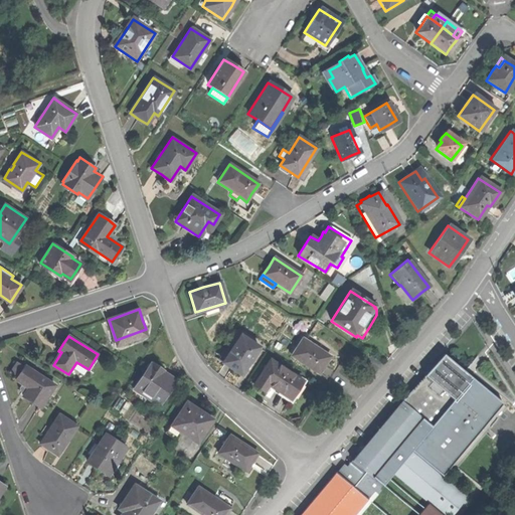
[(230,368),(240,375),(259,347),(240,336),(222,363),(230,368)]
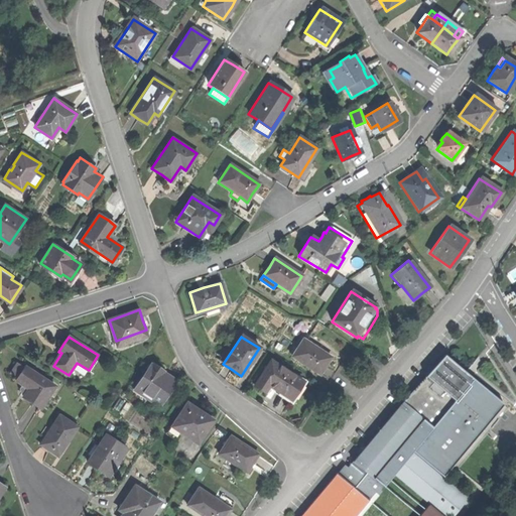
[(291,357),(319,375),(326,365),(331,358),(302,340),(291,357)]
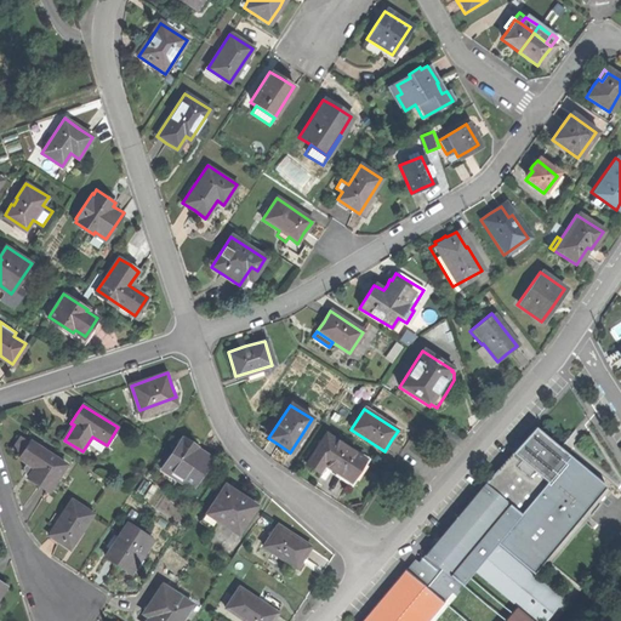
[(472,571),(530,620),(543,620),(563,598),(531,574),(604,485),(533,426),(420,554),(459,587),(472,571)]
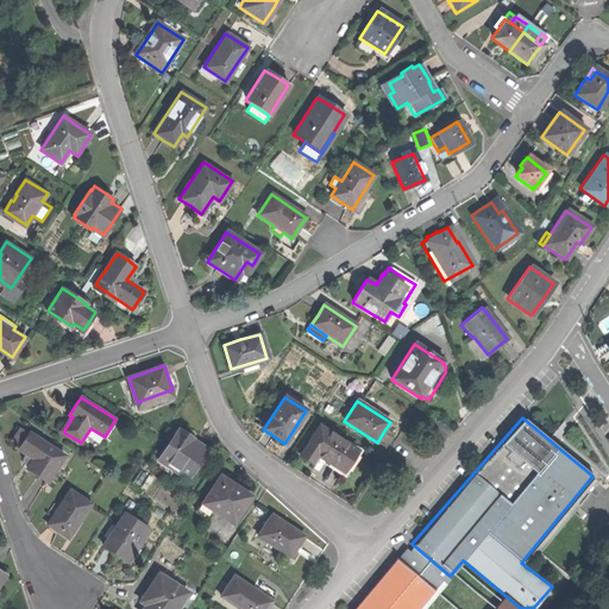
[(319,426),(300,456),(312,463),(316,456),(326,462),(343,472),(357,451),(319,426)]
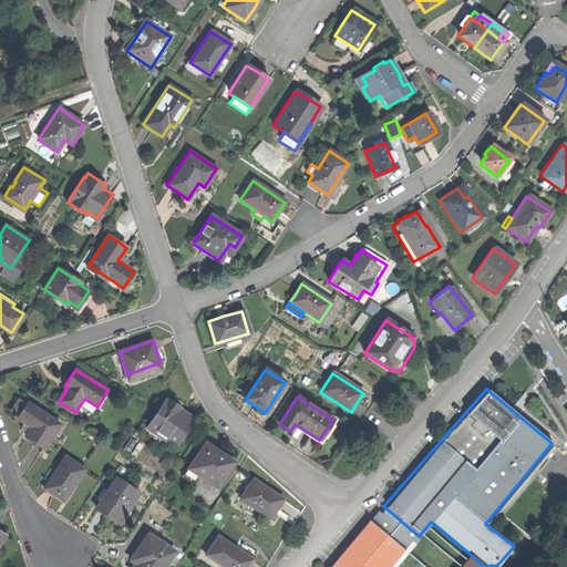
[(165,401),(146,428),(174,446),(192,420),(178,410),(179,409),(174,404),(167,400),(166,402),(165,401)]
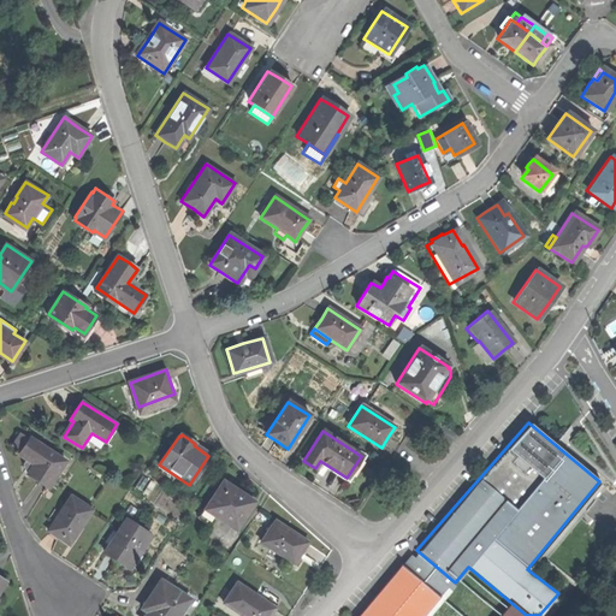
[(36,480),(47,487),(64,461),(30,438),(19,455),(27,460),(23,465),(30,469),(28,474),(36,480)]
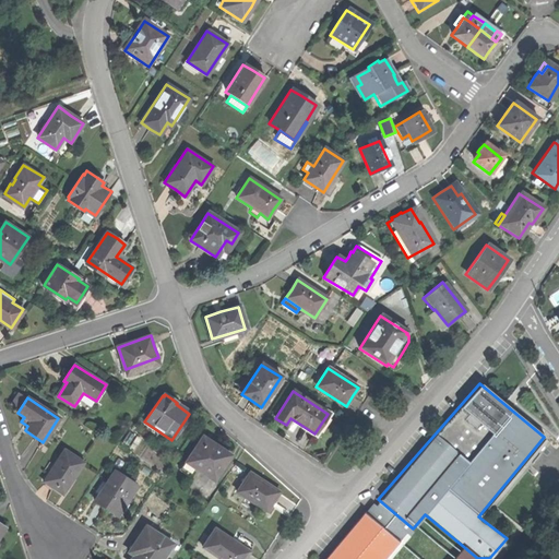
[(193,468),(213,480),(229,455),(215,447),(202,438),(187,460),(186,463),(193,468)]
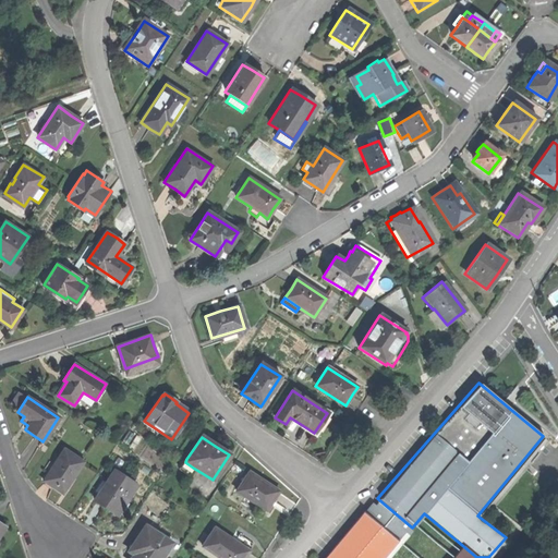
[(52,487),(62,494),(83,462),(64,450),(44,482),(52,487)]
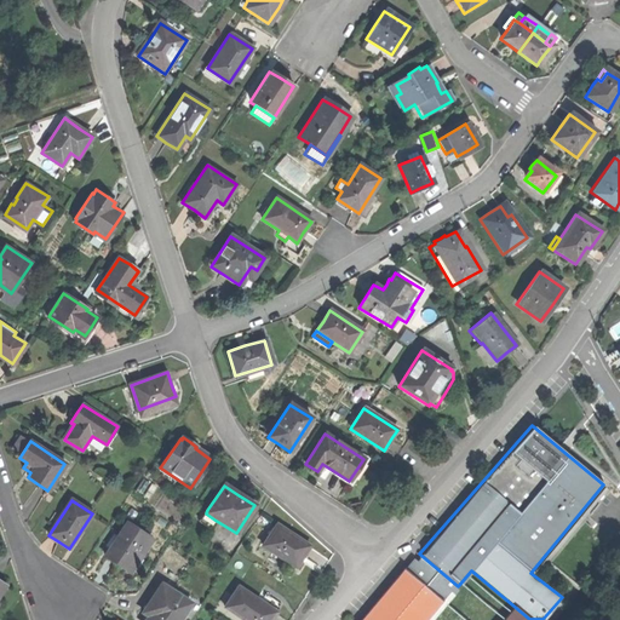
[(208,529),(214,520),(206,514),(207,510),(206,509),(196,522),(208,529)]
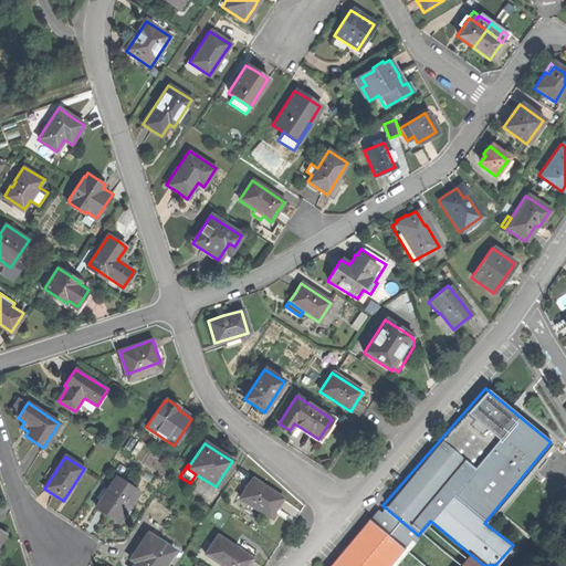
[(242,493),(271,513),(278,505),(283,496),(253,477),(242,493)]
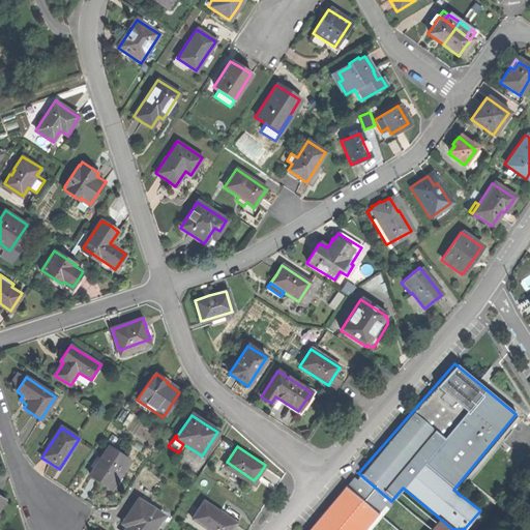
[(100,481),(109,487),(118,472),(121,474),(129,461),(109,447),(91,475),(100,481)]
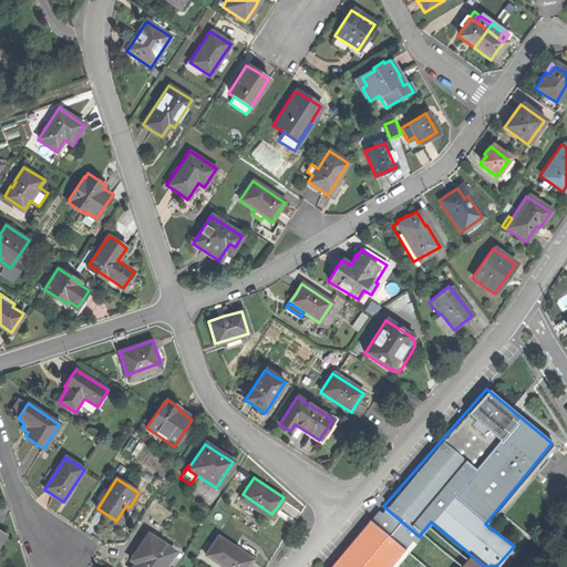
[(374,516),(370,523),(387,537),(400,521),(385,509),(379,517),(377,514),(374,516)]
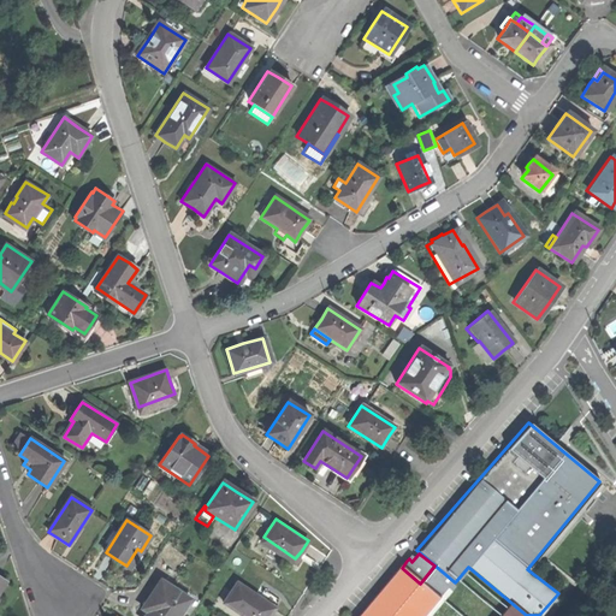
[(434,566),(420,584),(438,598),(445,590),(446,592),(455,582),(443,573),(434,566)]
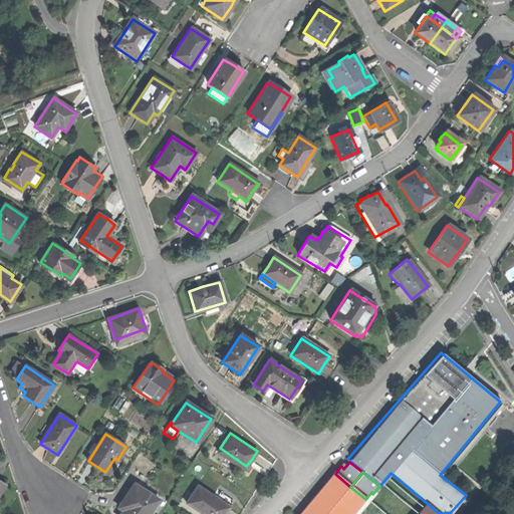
[(352,513),(365,499),(350,487),(335,474),(333,473),(299,513),(352,513)]
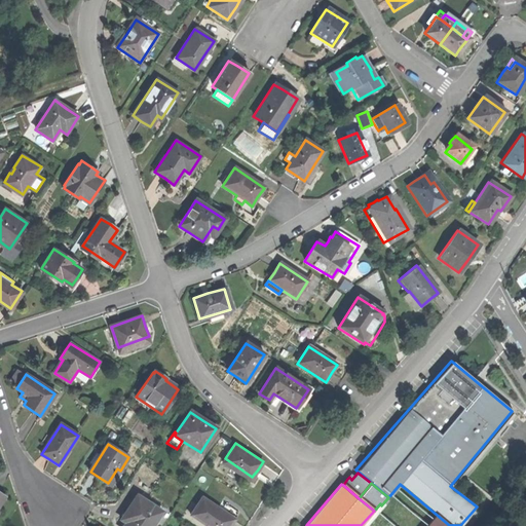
[(124,525),(152,525),(162,512),(137,496),(127,512),(122,520),(126,523),(124,525)]
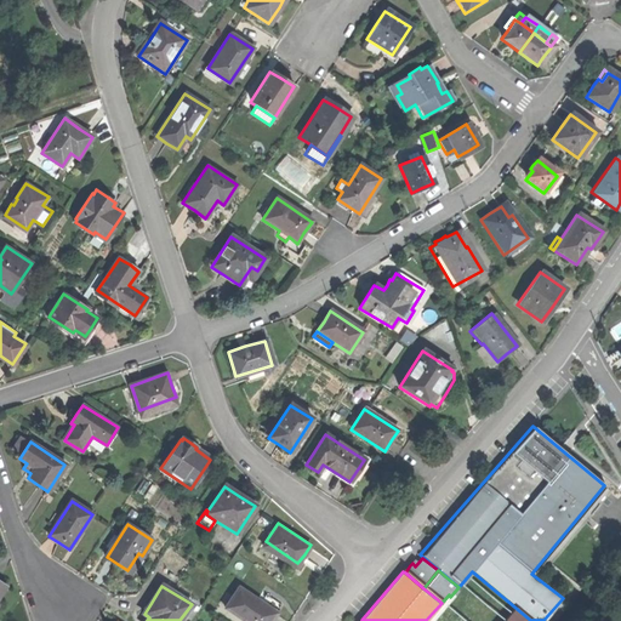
[(224,608),(244,620),(269,620),(275,614),(238,588),(224,608)]
